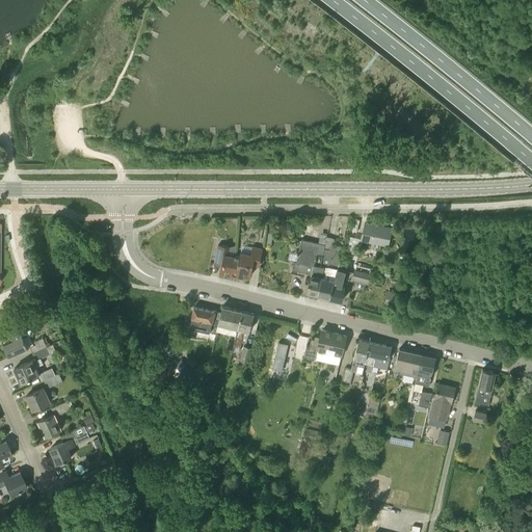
[(365,221),(361,240),(388,246),(393,228),(365,221)]
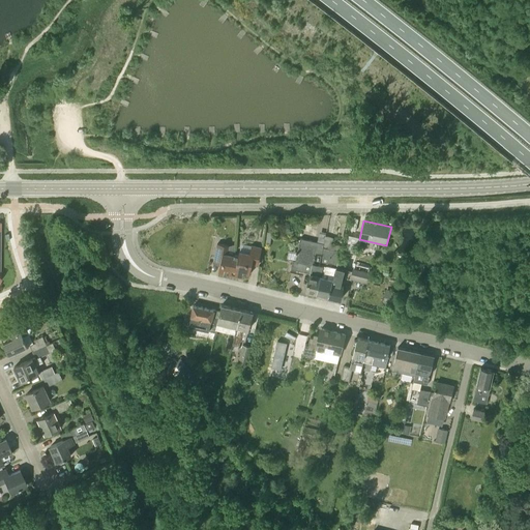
[(329,297),(335,268),(335,267),(336,267),(341,247),(332,245),(332,243),(333,239),(326,237),(324,245),(319,265),(324,266),(323,272),(317,294),(329,297)]
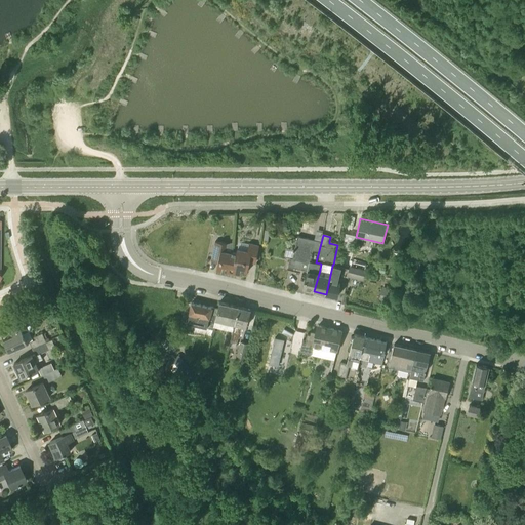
[(307,272),(308,269),(315,270),(315,268),(320,270),(321,264),(316,263),(321,243),(297,237),(295,250),(293,250),(293,251),(294,251),(293,259),(290,258),(288,268),(293,270),(293,269),(307,272)]
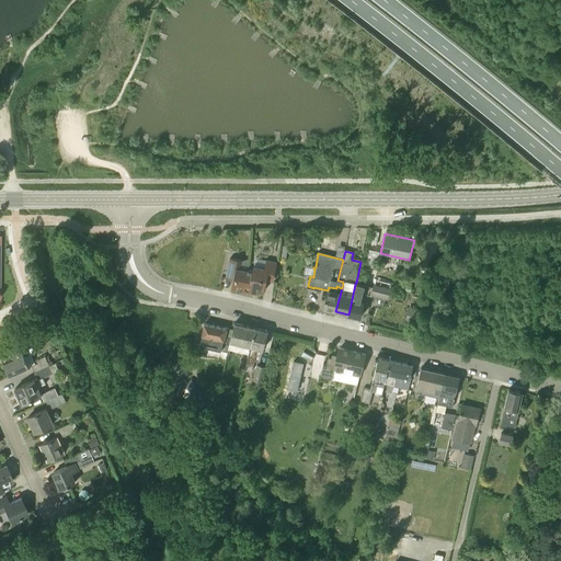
[(244,292),(248,271),(241,268),(242,261),(230,258),(227,275),(233,276),(231,289),(244,292)]
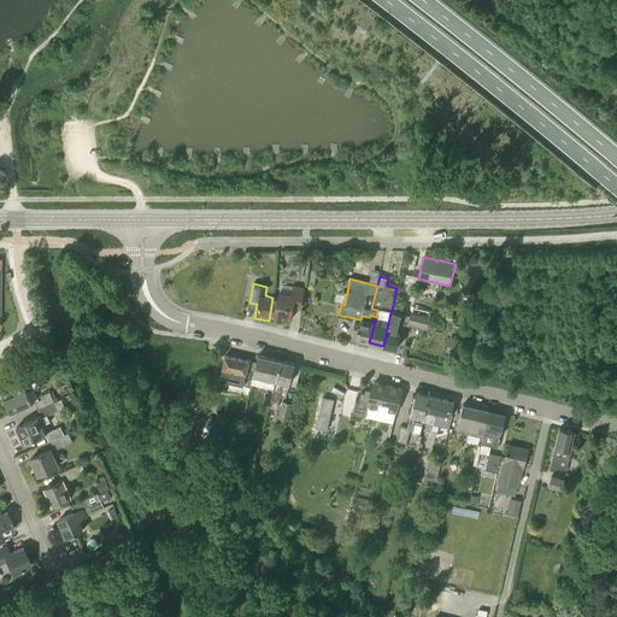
[(269,321),(285,323),(286,318),(291,319),(294,305),(301,306),(305,289),(293,286),(291,294),(278,292),(277,299),(272,298),(269,321)]
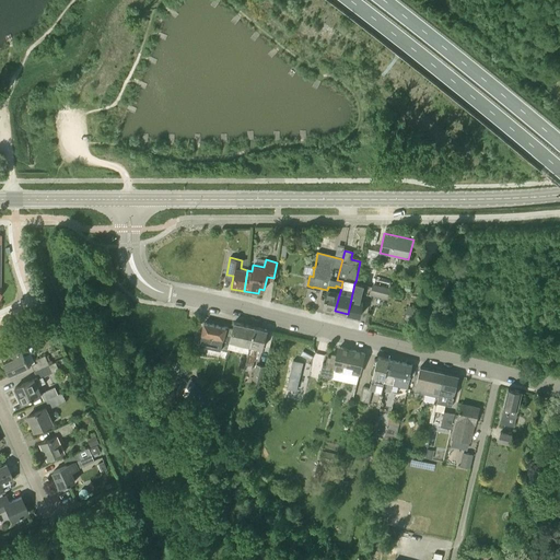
[(364,284),(356,282),(354,282),(354,283),(348,314),(360,316),(363,303),(360,303),(364,284)]
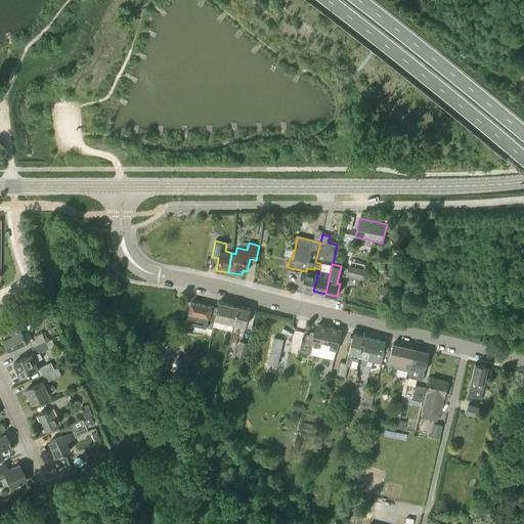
[(364,268),(350,264),(349,266),(347,274),(362,278),(364,268)]
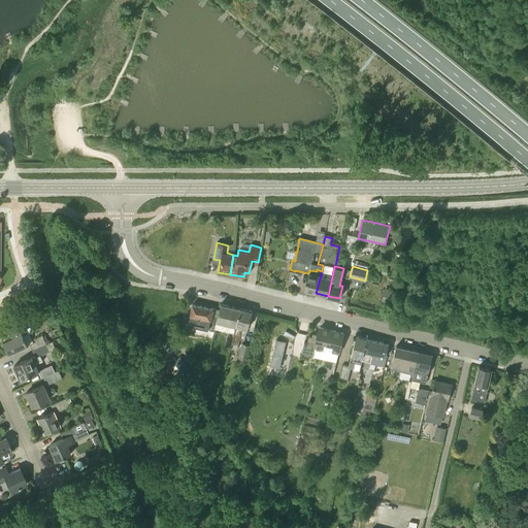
[(411,266),(409,281),(418,282),(421,268),(411,266)]
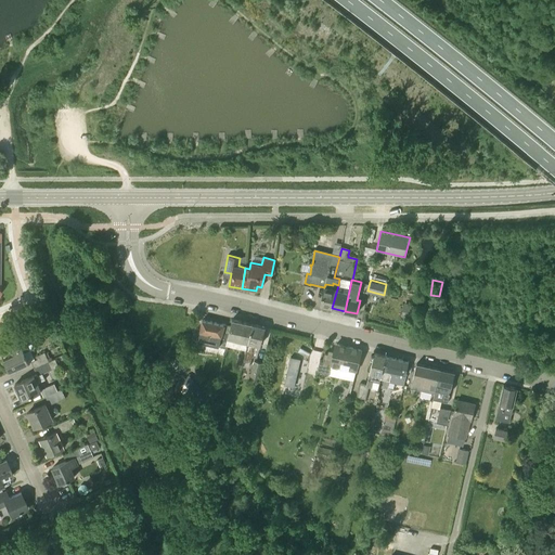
[(332,308),(338,285),(333,283),(333,285),(325,284),(324,287),(320,305),(332,308)]
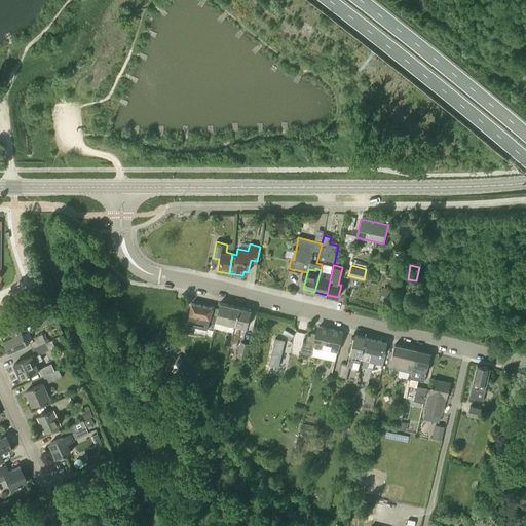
[(380,300),(389,302),(392,289),(383,287),(380,300)]
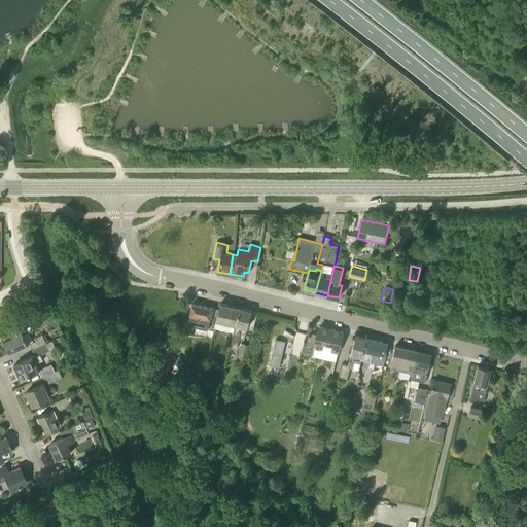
[(219,310),(216,320),(236,325),(240,308),(220,303),(219,310)]
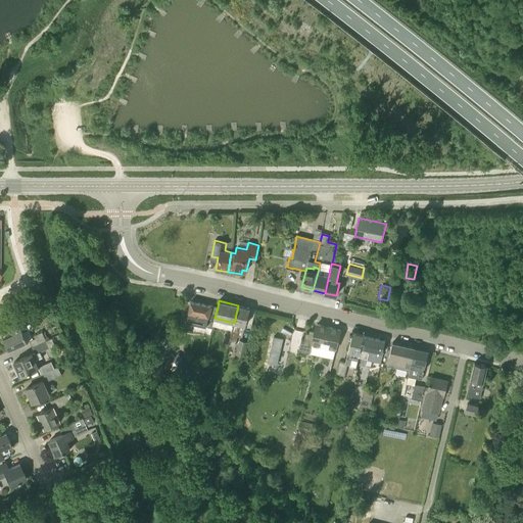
[(215,318),(218,307),(191,301),(186,322),(212,328),(212,326),(214,326),(215,318)]
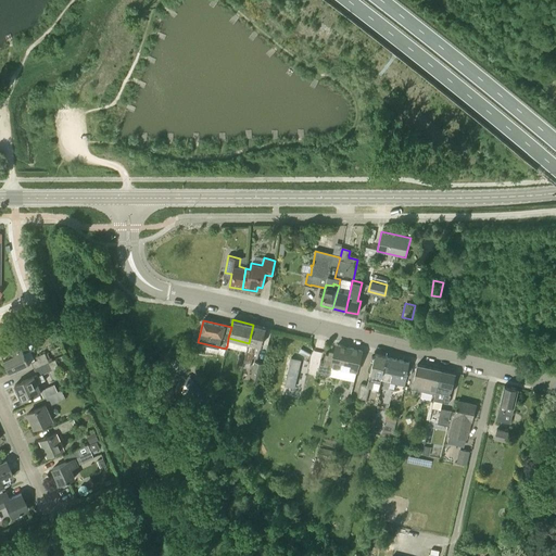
[(252,357),(258,359),(266,328),(253,325),(249,343),(247,352),(242,370),(243,370),(244,367),(250,368),(252,357)]
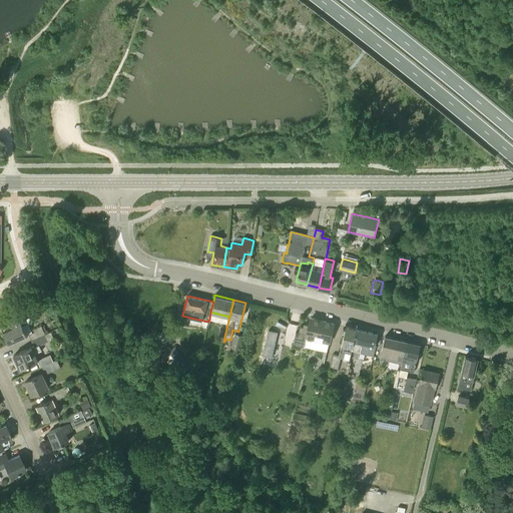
[(28,304),(16,309),(18,313),(29,308),(28,304)]
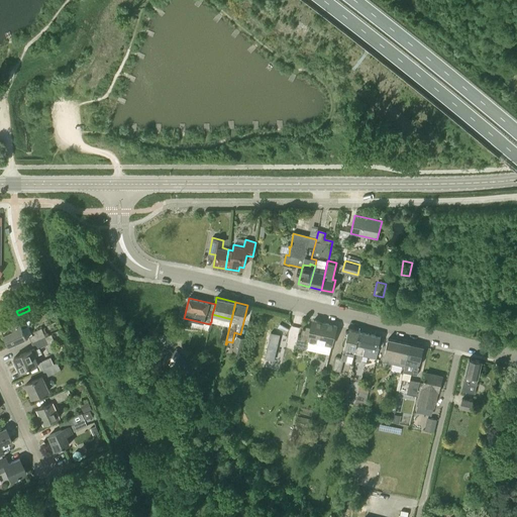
[(18,318),(9,322),(13,331),(4,335),(9,347),(27,339),(18,318)]
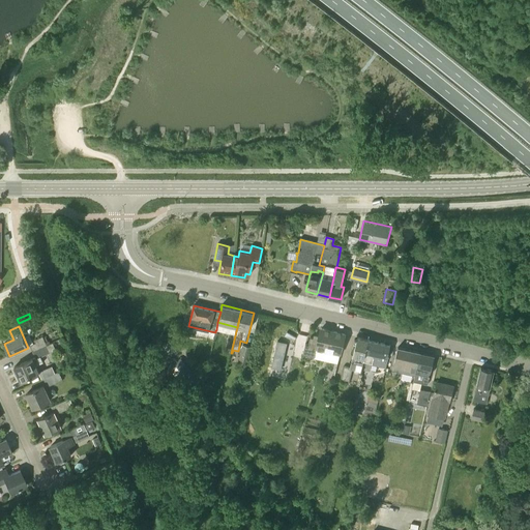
[(345,334),(331,331),(321,329),(319,339),(311,337),(308,345),(305,344),(303,354),(337,363),(345,334)]
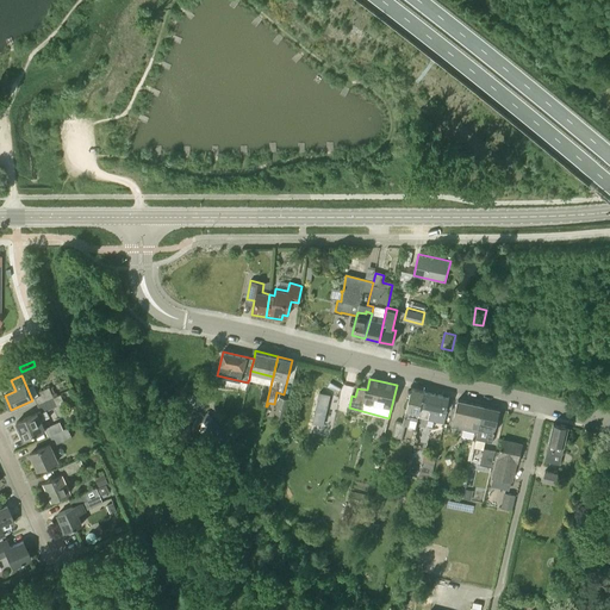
[(259,404),(266,406),(271,386),(262,384),(259,404)]
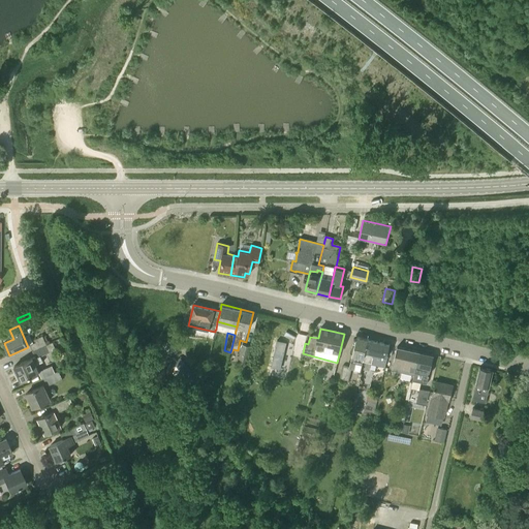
[(50,343),(49,340),(48,341),(45,336),(42,337),(42,336),(34,339),(35,342),(29,345),(32,351),(50,343)]
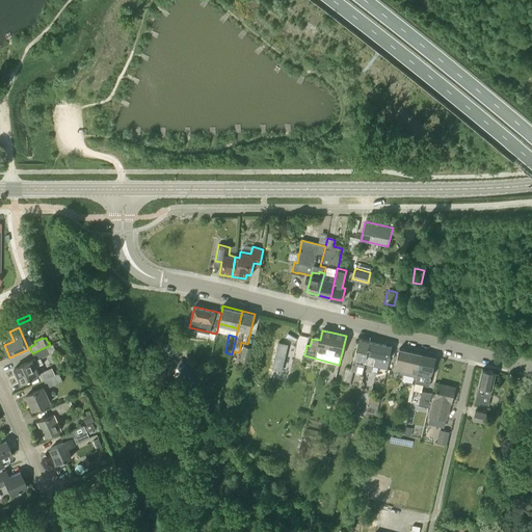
[(153,346),(163,346),(162,338),(152,339),(153,346)]
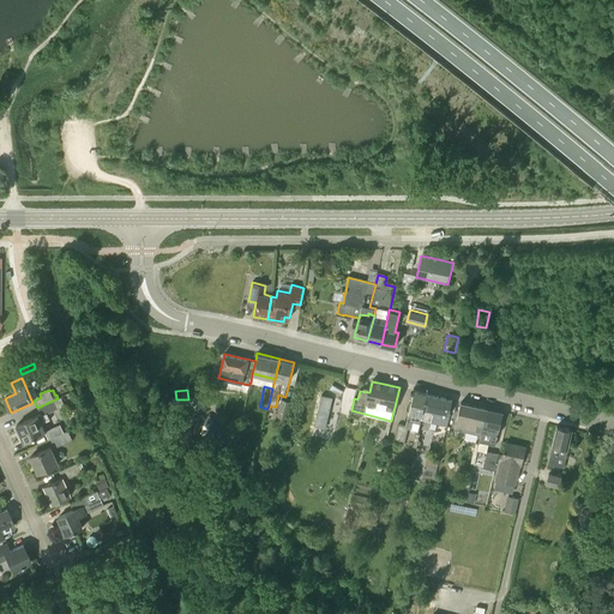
[(421,420),(427,395),(414,391),(405,425),(398,425),(395,441),(404,444),(408,428),(410,428),(410,429),(417,432),(421,420)]
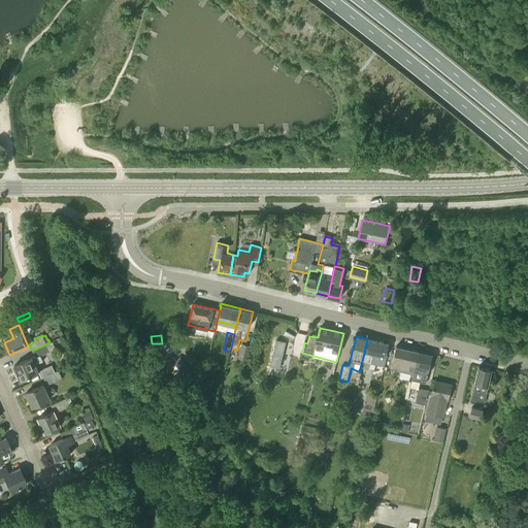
[(276,339),(270,366),(279,369),(286,341),(276,339)]
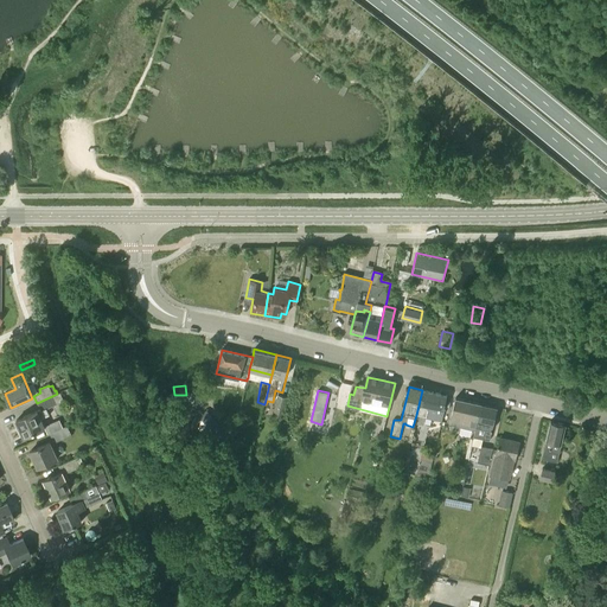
[(416,415),(427,417),(428,413),(436,415),(434,420),(441,422),(447,396),(422,390),(416,415)]
